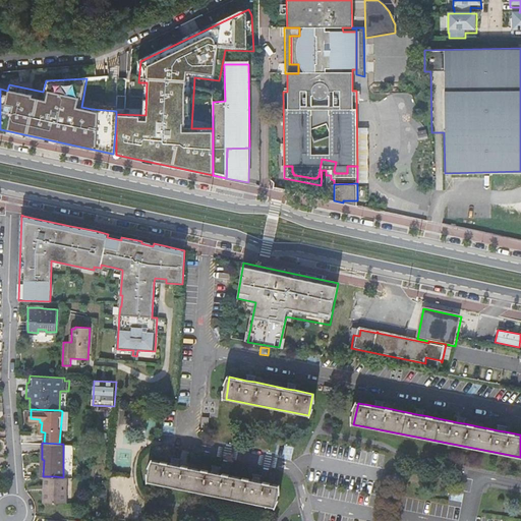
[(209,494),(212,472),(210,471),(178,465),(179,460),(172,458),(171,464),(155,460),(150,481),(207,494),(209,494)]
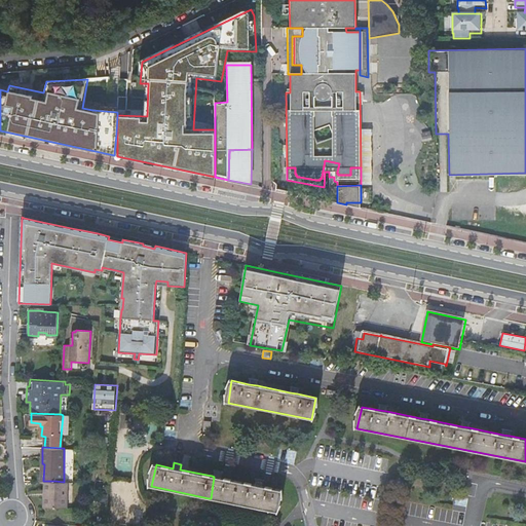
[(214,477),(211,498),(274,512),(279,489),(262,486),(255,484),(221,478),(214,477)]
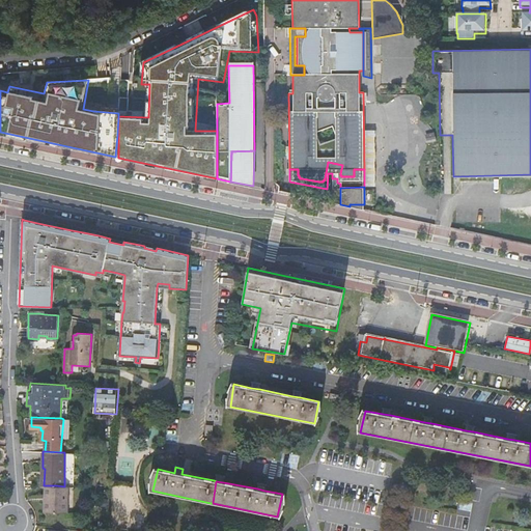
[(56,485),(46,485),(46,495),(45,511),(47,511),(54,511),(56,485)]
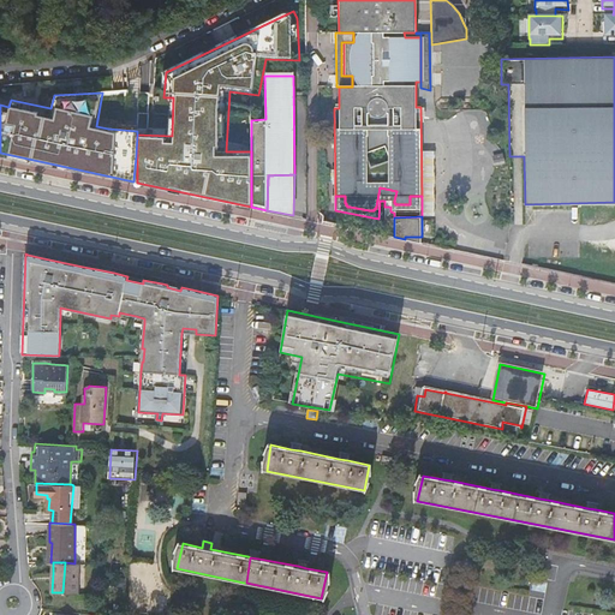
[(79,593),(79,563),(75,563),(65,562),(63,592),(79,593)]
